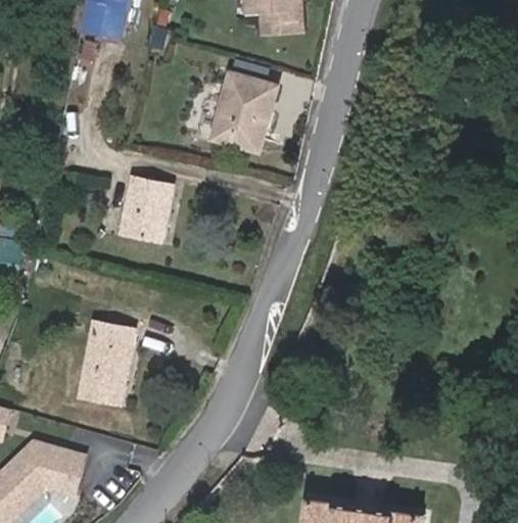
[(86,0),(81,30),(122,39),(129,0),(86,0)]
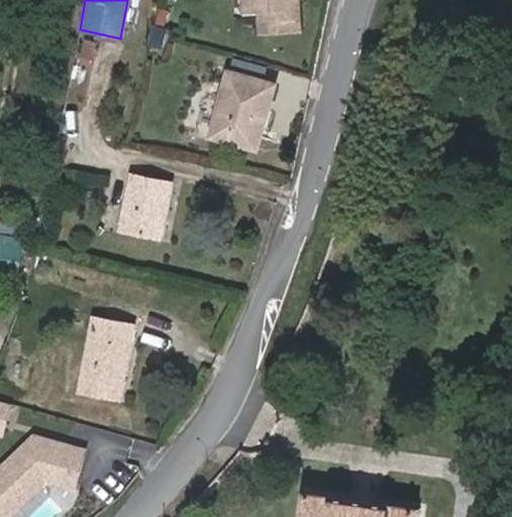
[(254,0),(238,0),(239,11),(256,10),(254,0)]
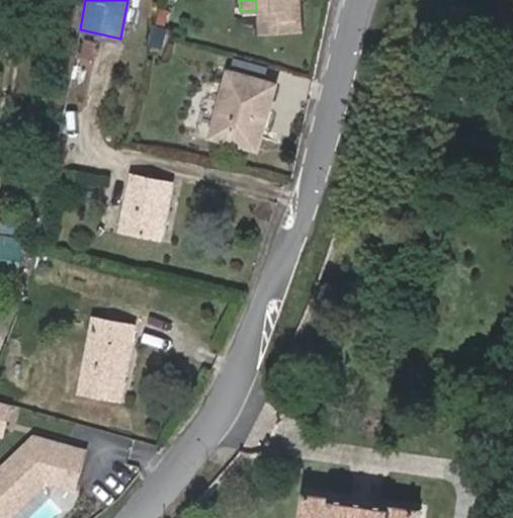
[(287,0),(255,0),(256,10),(257,36),(296,34),(294,0),(291,0),(288,0),(287,0)]
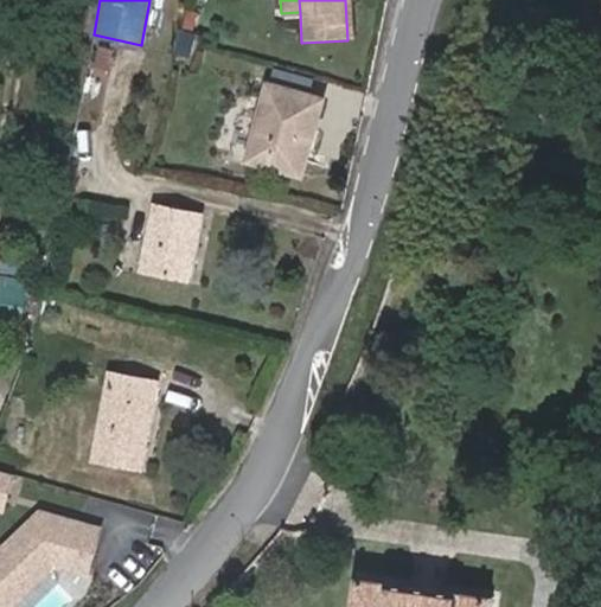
[(177,27),(171,55),(185,58),(191,31),(177,27)]
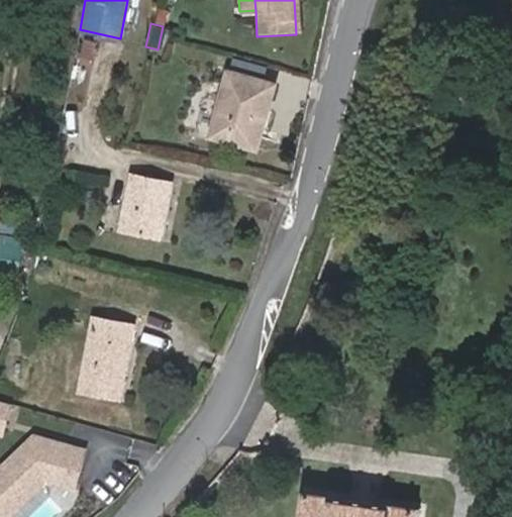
[(78,55),(91,58),(95,41),(82,38),(78,55)]
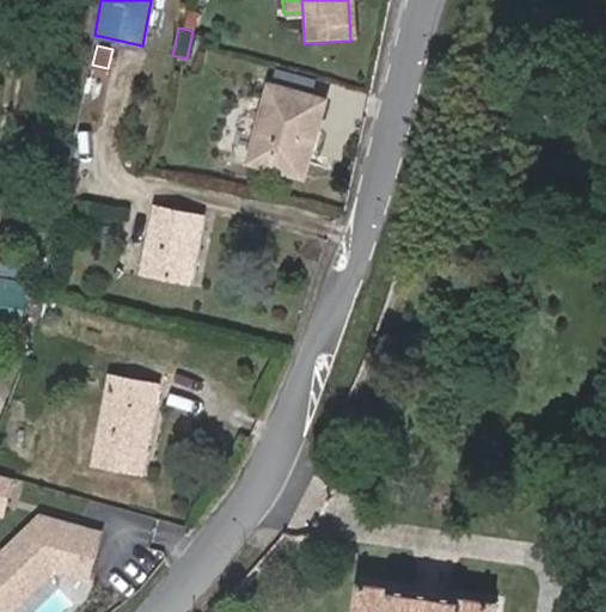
[(252,134),(245,160),(300,177),(323,101),(268,84),(252,134)]
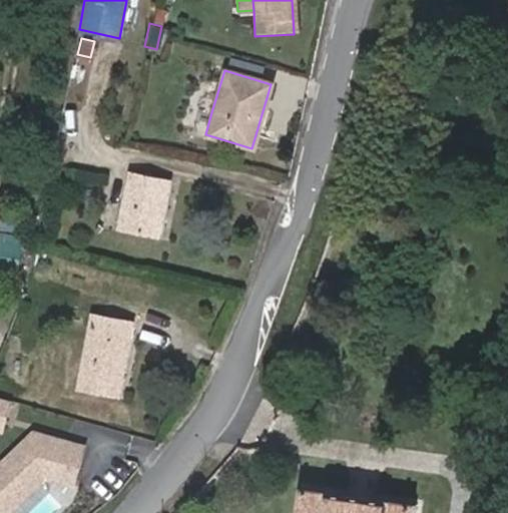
[(194,130),(205,134),(211,112),(200,108),(194,130)]
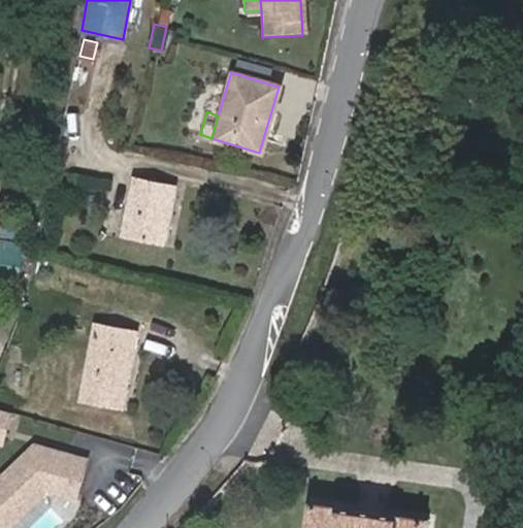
[(120,234),(162,242),(172,185),(130,177),(120,234)]
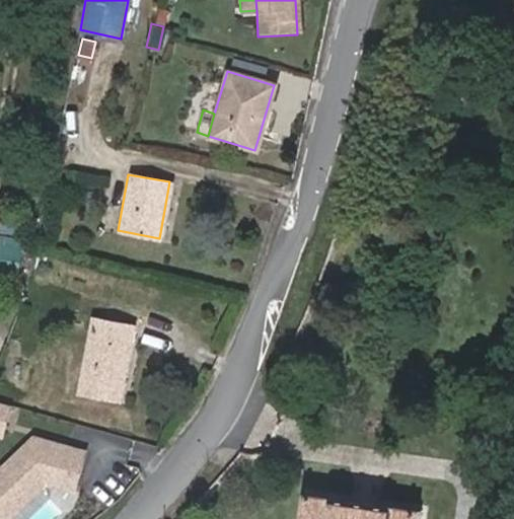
[(0,252),(24,256),(31,217),(7,212),(0,252)]
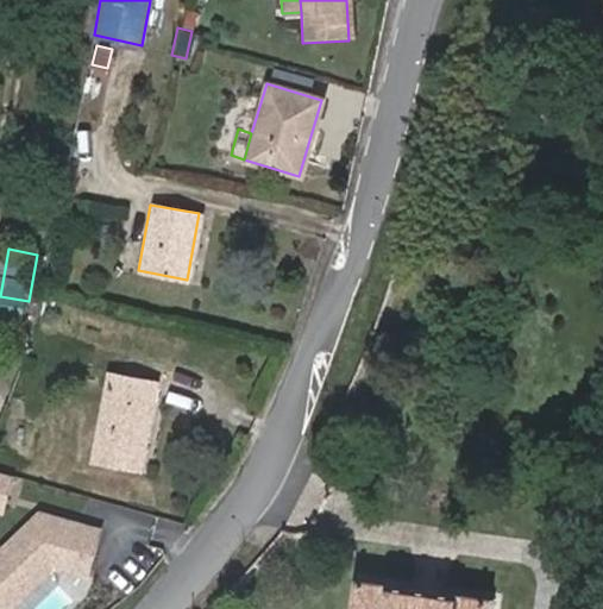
[(26,316),(29,301),(0,296),(0,312),(26,316)]
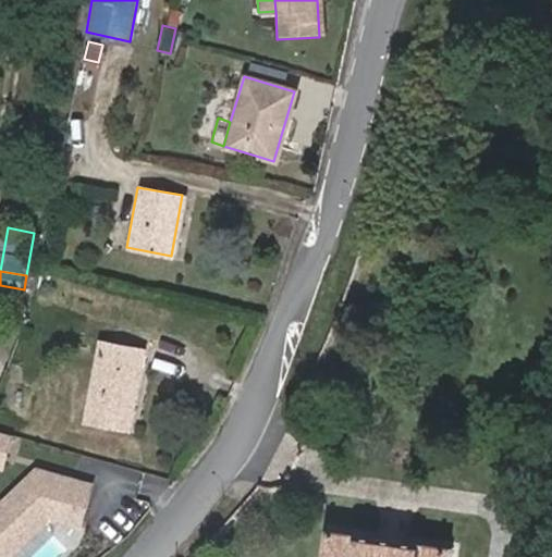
[(82,419),(127,426),(142,348),(97,341),(82,419)]
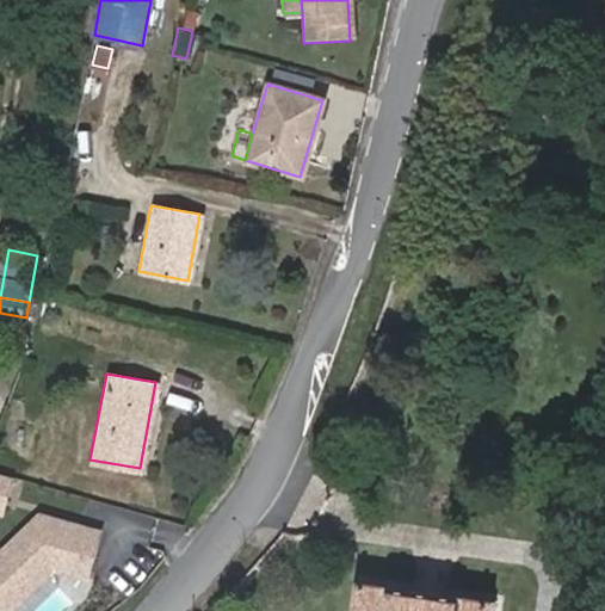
[(0,610),(6,610),(51,567),(17,534),(0,549),(0,610)]
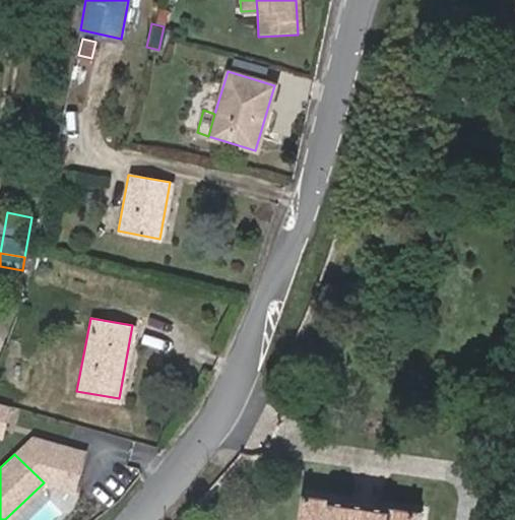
[(303,494),(299,519),(417,519),(420,511),(369,504),(351,501),(303,494)]
